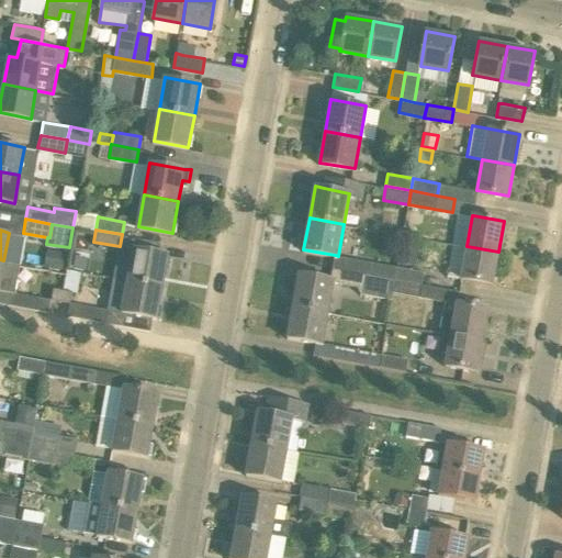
[(404,242),(403,248),(418,252),(419,244),(404,242)]
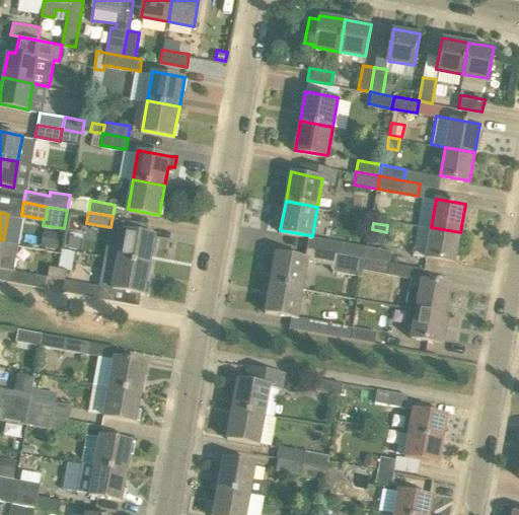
[(455,262),(460,232),(431,227),(418,225),(414,253),(455,262)]
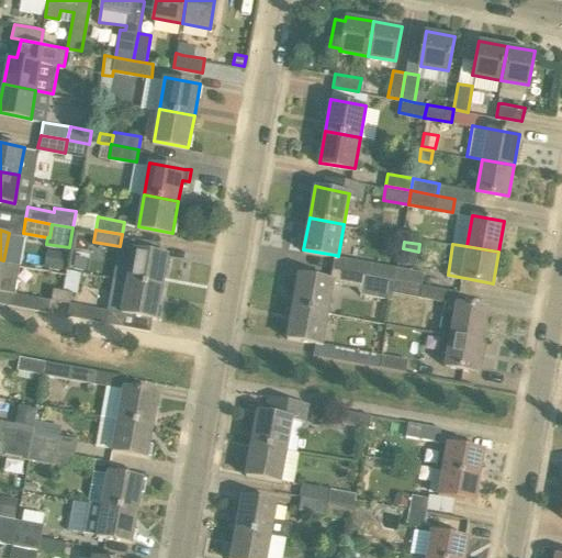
[(63,270),(65,249),(52,248),(47,247),(44,267),(63,270)]
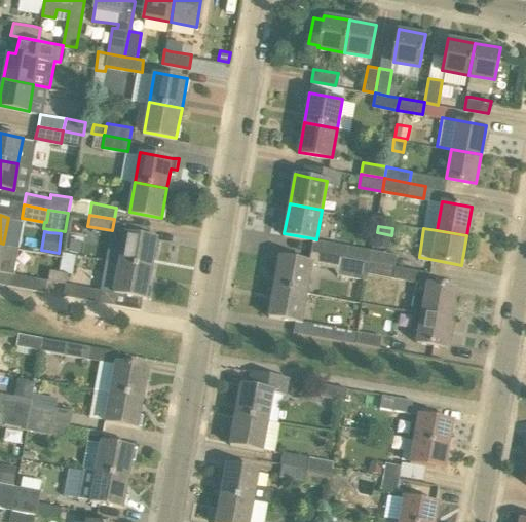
[(157,237),(147,235),(125,232),(119,262),(152,268),(157,237)]
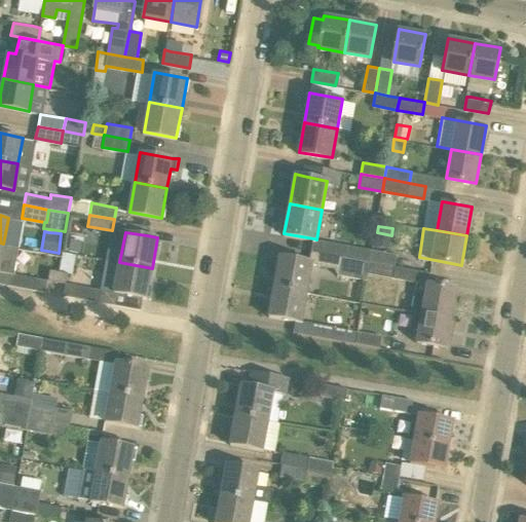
[(0,282),(34,289),(36,276),(14,273),(20,247),(16,247),(3,244),(0,243),(0,282)]
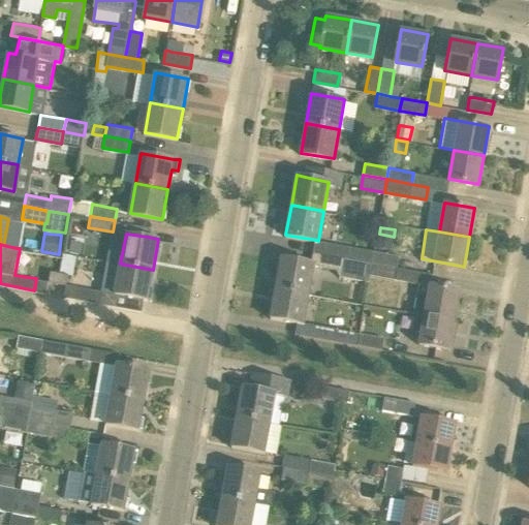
[(347,257),(371,263),(374,250),(349,246),(347,257)]
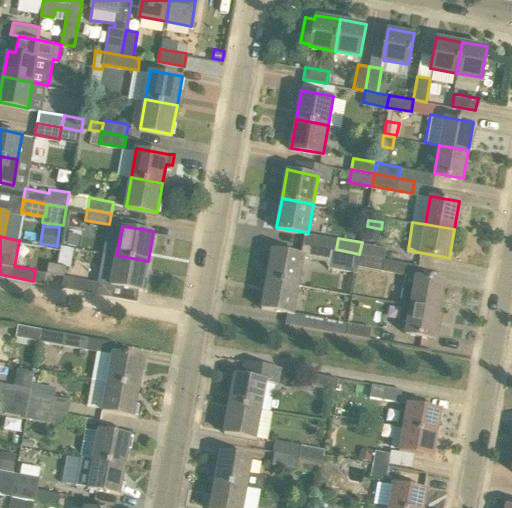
[(385,258),(387,246),(362,242),(359,254),(385,258)]
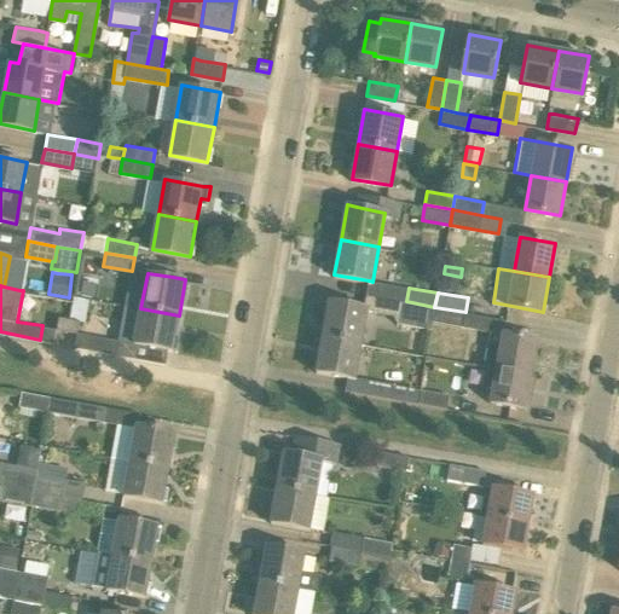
[(368,307),(329,301),(323,336),(362,343),(368,307)]
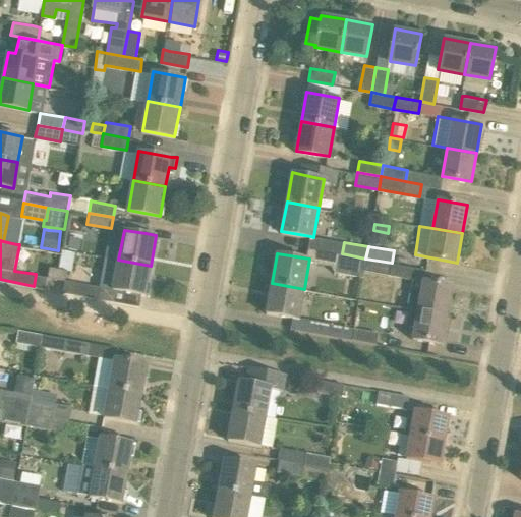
[(363,276),(363,270),(365,259),(342,253),(339,253),(336,271),(363,276)]
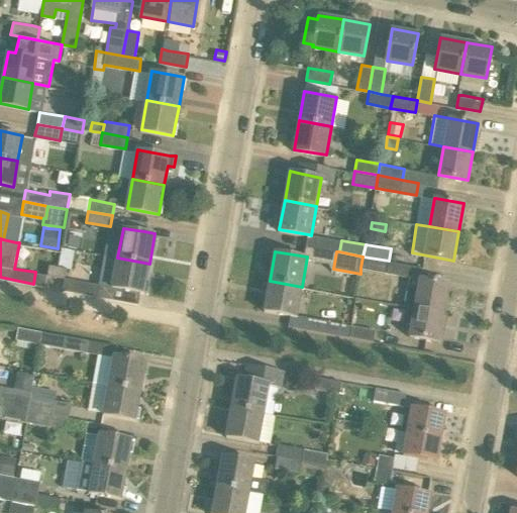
[(360,268),(405,276),(407,265),(389,261),(363,257),(360,268)]
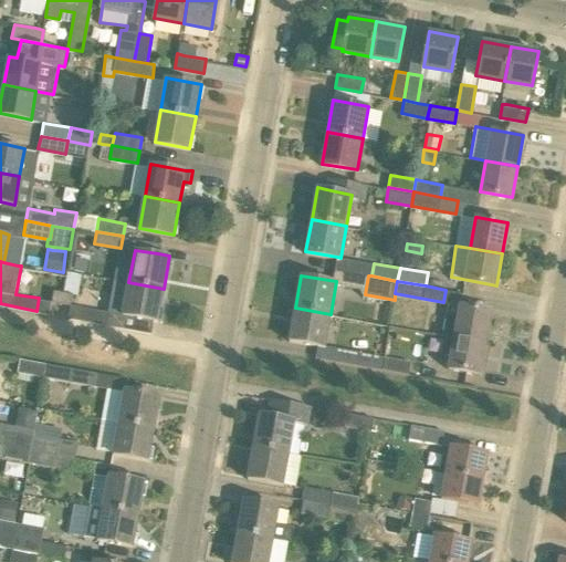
[(128,282),(123,313),(158,320),(164,289),(128,282)]
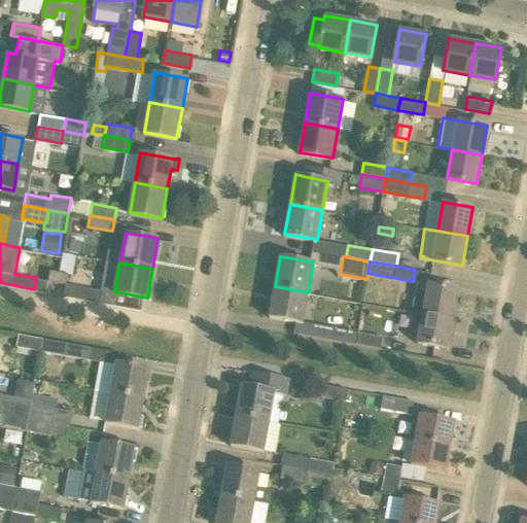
[(68,273),(59,271),(50,270),(48,280),(66,283),(68,273)]
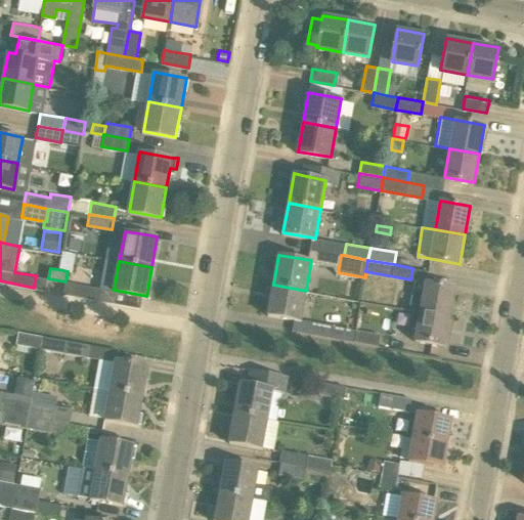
[(36,275),(34,288),(46,290),(48,278),(36,275)]
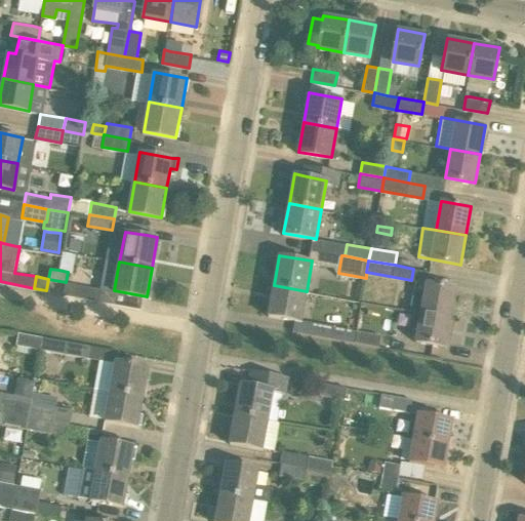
[(429,283),(426,282),(423,293),(414,291),(410,310),(413,310),(413,311),(450,317),(456,287),(429,283)]
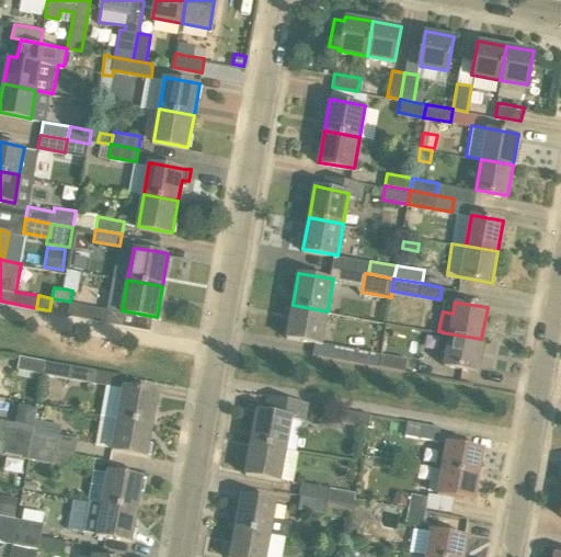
[(109,308),(82,304),(80,316),(106,321),(109,308)]
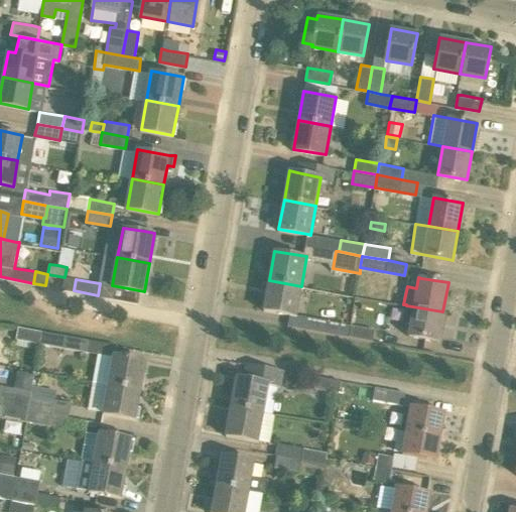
[(264,309),(289,313),(295,314),(301,286),(269,280),(264,309)]
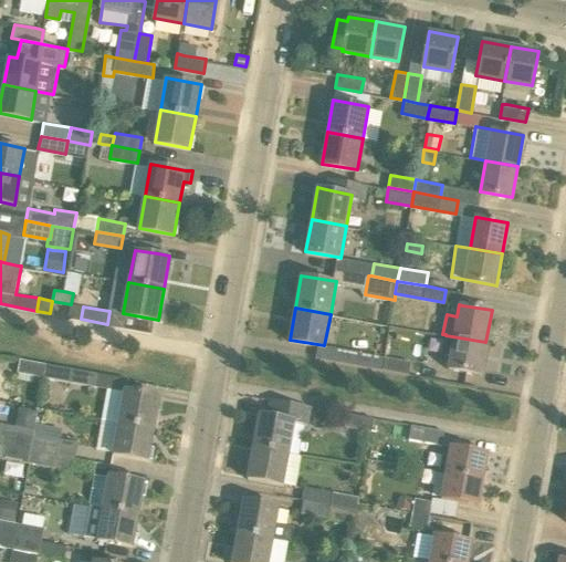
[(442,352),(451,353),(449,367),(480,373),(485,342),(446,335),(442,352)]
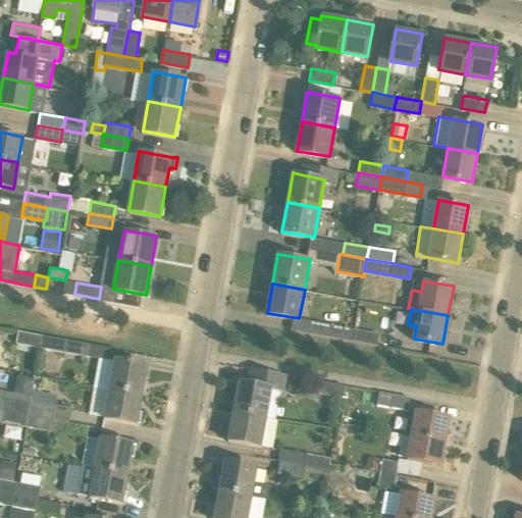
[(330,323),(327,335),(352,340),(354,327),(330,323)]
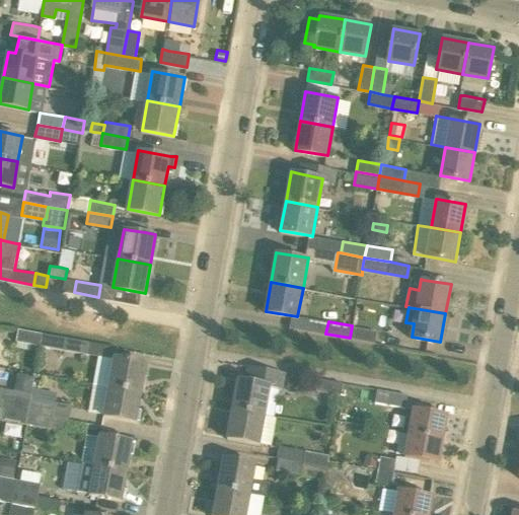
[(352,325),(350,338),(375,342),(377,329),(352,325)]
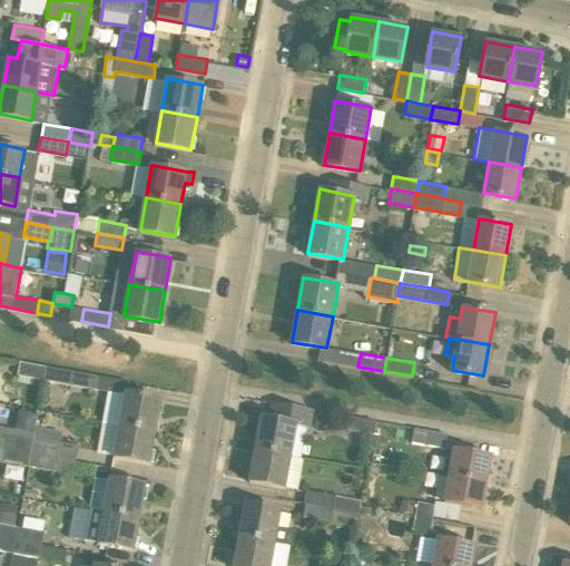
[(20,360),(20,361),(18,373),(45,378),(47,366),(20,360)]
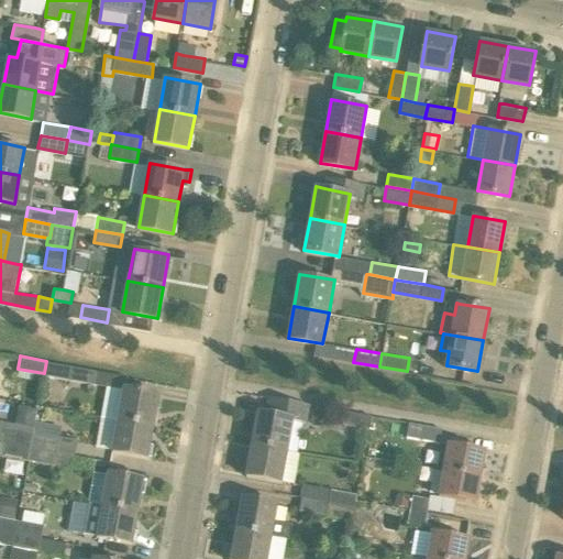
[(73,365),(46,361),(44,373),(70,379),(73,365)]
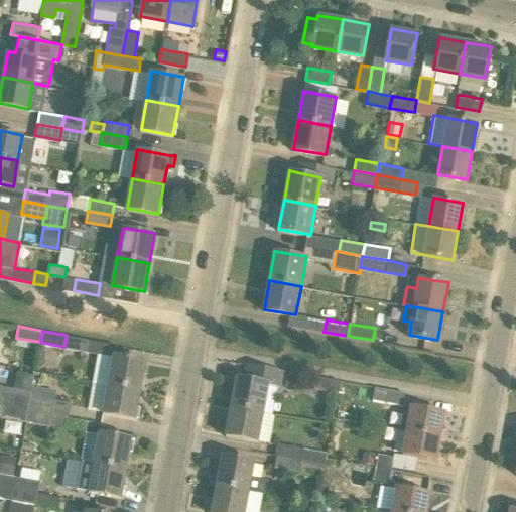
[(89,339),(67,335),(65,347),(87,351),(89,339)]
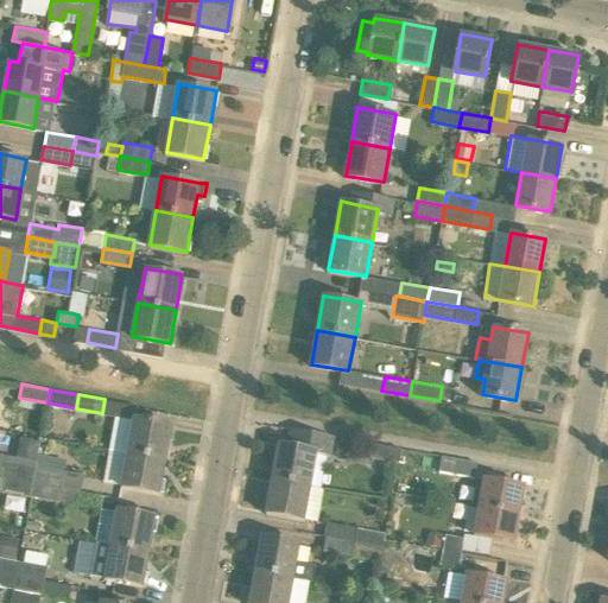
[(172,424),(134,417),(133,419),(127,451),(166,458),(172,424)]
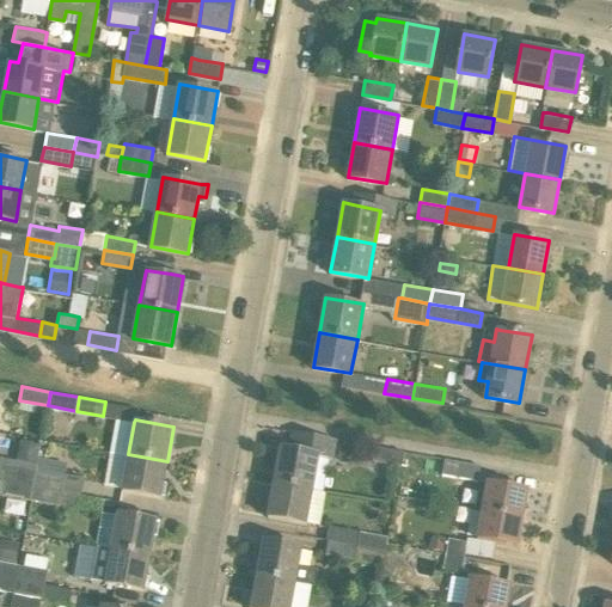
[(274,482),(312,488),(322,435),(293,429),(289,448),(281,446),(274,482)]
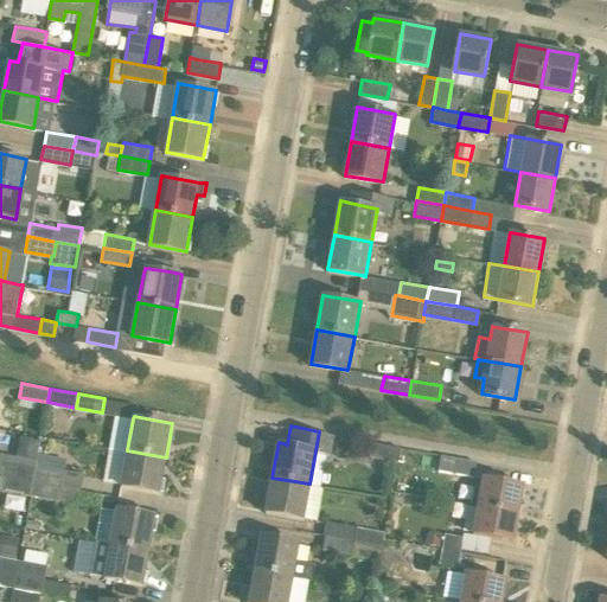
[(20,434),(17,454),(38,459),(39,452),(42,439),(37,437),(26,435),(20,434)]
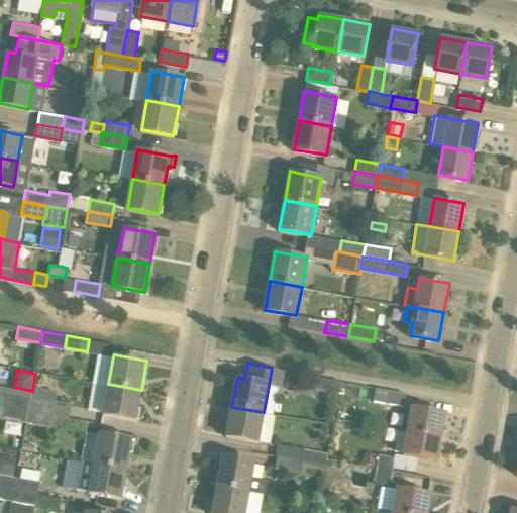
[(341,380),(317,376),(314,388),(338,392),(341,380)]
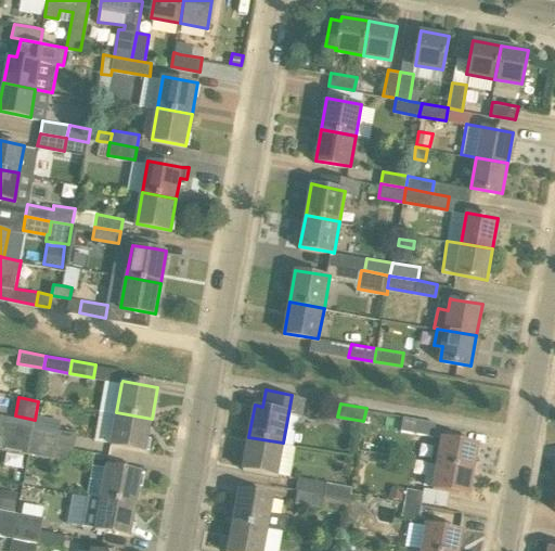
[(0,434),(4,435),(30,440),(35,420),(15,415),(0,412),(0,434)]
